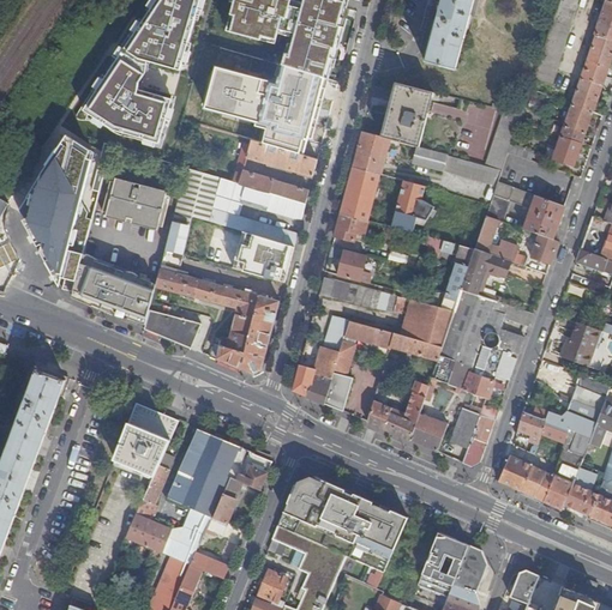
[(178,68),(197,0),(157,0),(126,48),(149,59),(178,68)]
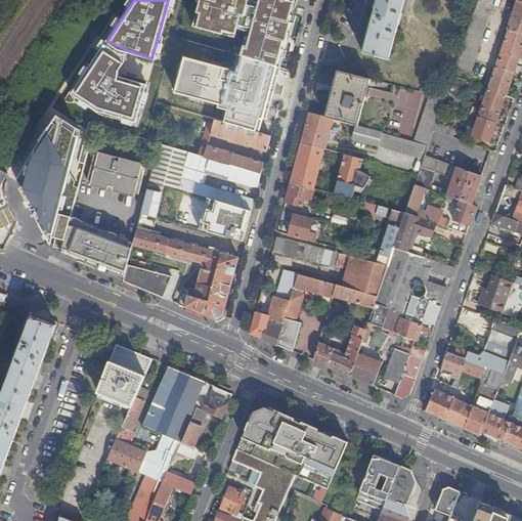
[(277,62),(293,0),(258,0),(257,5),(246,2),(246,0),(197,0),(194,9),(200,9),(196,23),(232,34),(235,22),(249,26),(242,51),(277,62)]
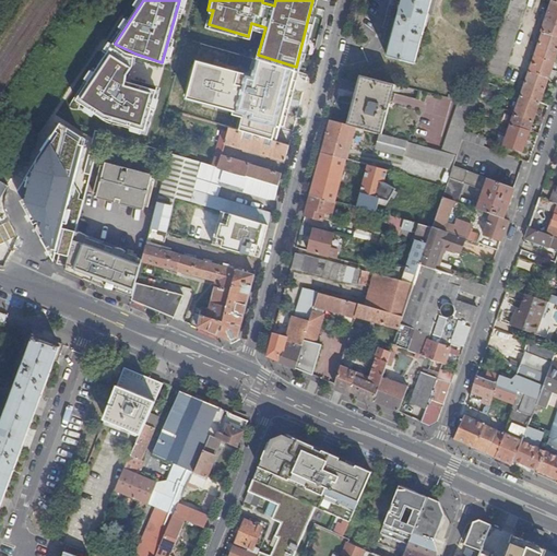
[(400,0),(387,55),(386,54),(386,56),(415,63),(415,62),(414,61),(429,0),(400,0)]
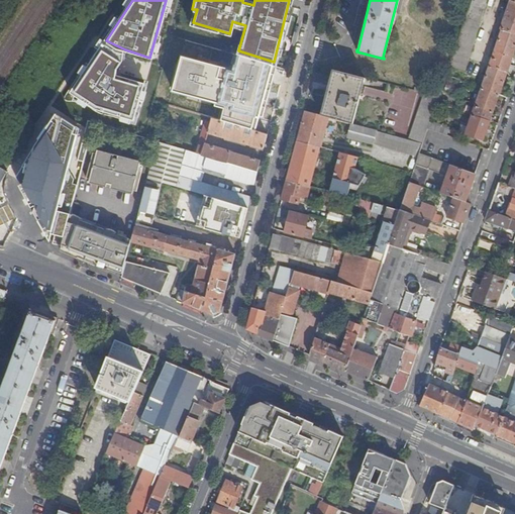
[(470,0),(448,64),(464,69),(480,22),(478,21),(485,0),(470,0)]
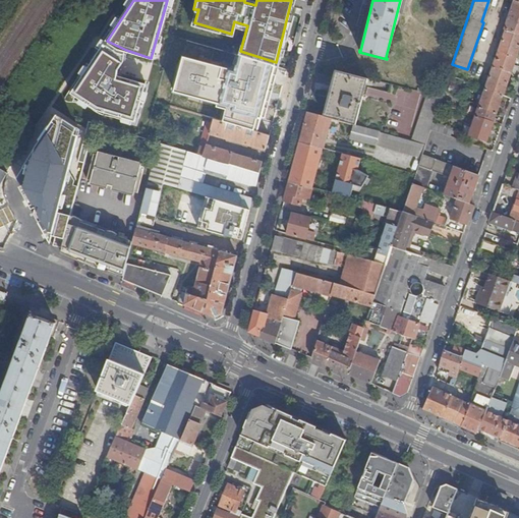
[(510,71),(518,45),(518,0),(514,0),(504,29),(505,29),(502,39),(498,38),(497,40),(501,41),(488,75),(485,74),(484,76),(487,77),(484,87),(480,85),(479,89),(483,91),(477,107),(475,115),(493,121),(510,71)]
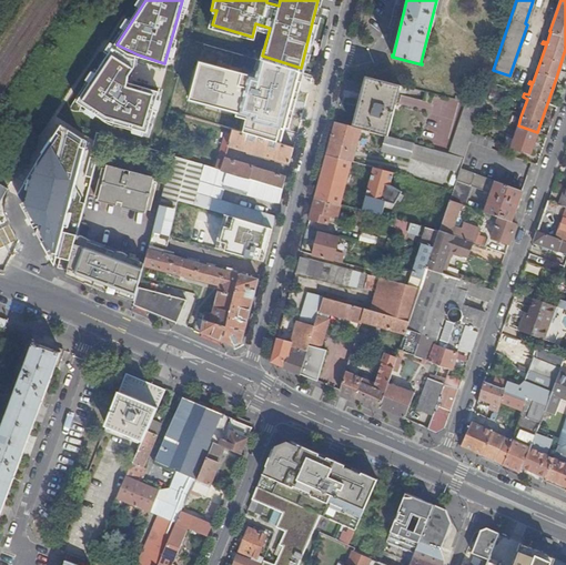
[(130,64),(111,53),(81,98),(105,113),(142,123),(151,89),(124,81),(130,64)]
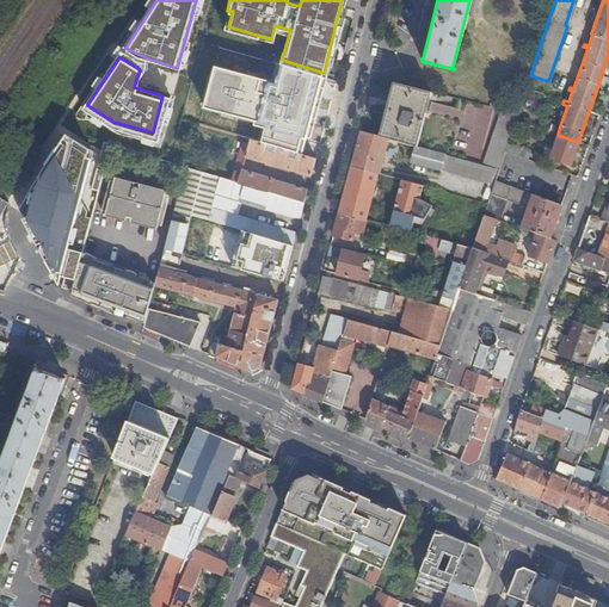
[(208,91),(211,63),(195,61),(191,88),(208,91)]
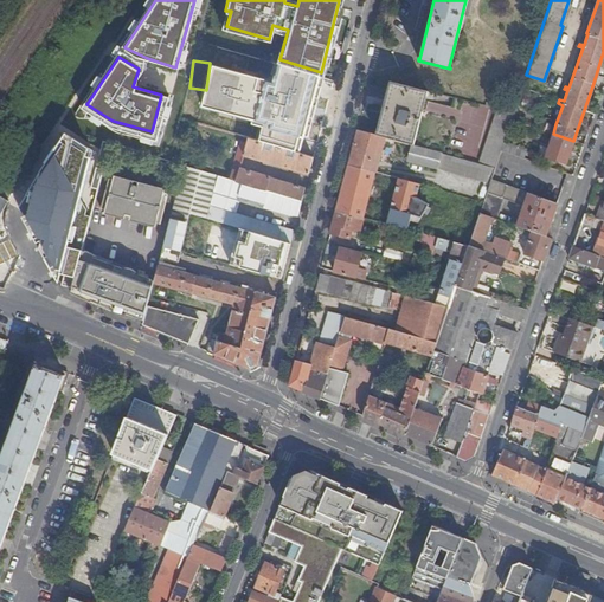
[(256,76),(257,66),(232,62),(231,72),(256,76)]
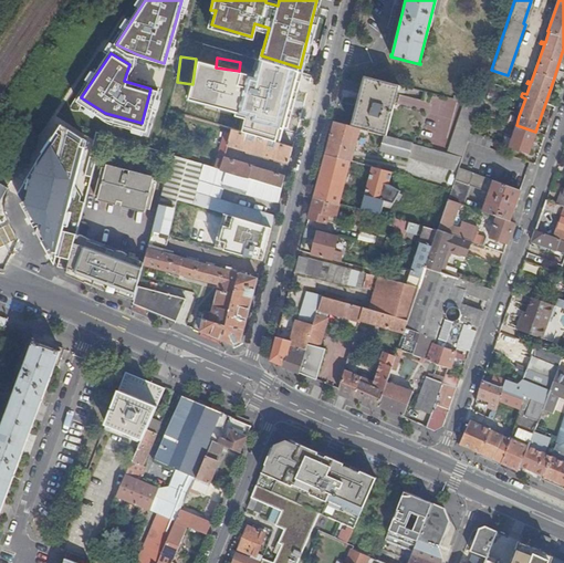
[(398,85),(364,76),(362,84),(364,85),(362,95),(358,94),(357,103),(359,103),(353,127),(358,128),(373,132),(384,135),(386,135),(398,85)]
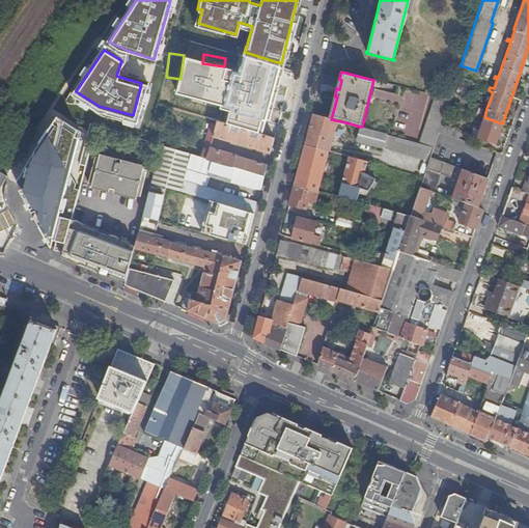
[(449,99),(436,95),(419,142),(434,145),(439,131),(441,123),(446,108),(447,104),(448,101),(449,99)]
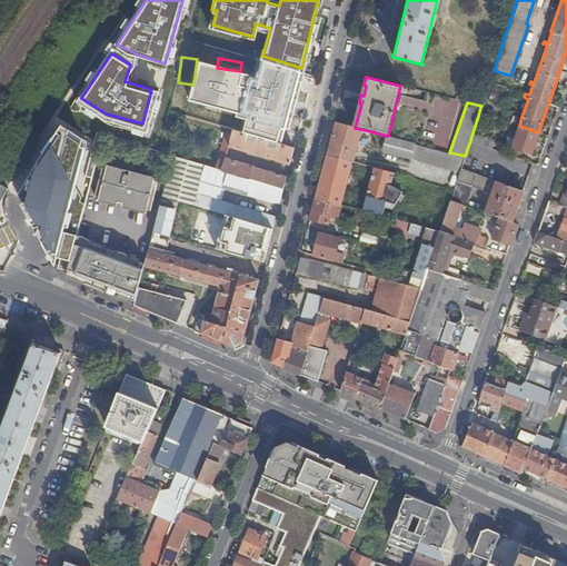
[(32,222),(52,261),(86,137),(59,121),(16,191),(32,222)]
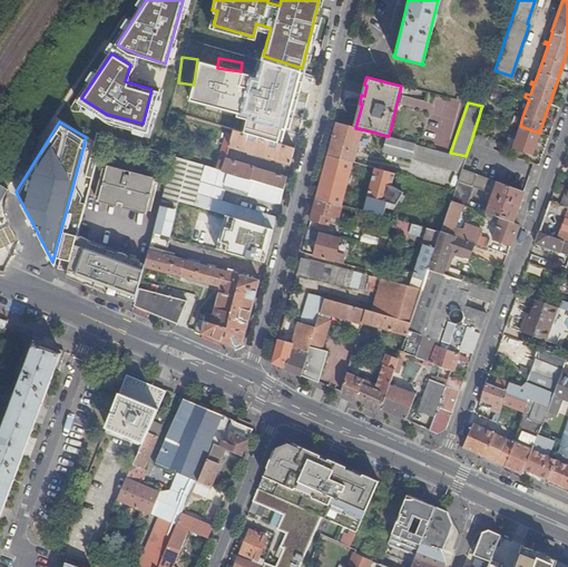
[(355,128),(335,121),(326,155),(352,162),(361,129),(355,128)]
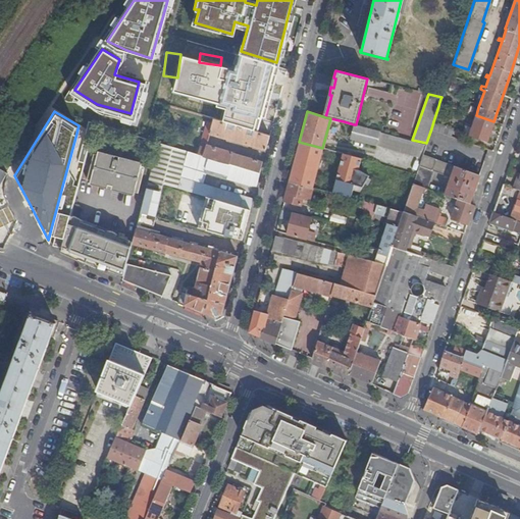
[(486,141),(494,121),(476,115),(472,127),(469,134),(469,135),(486,141)]
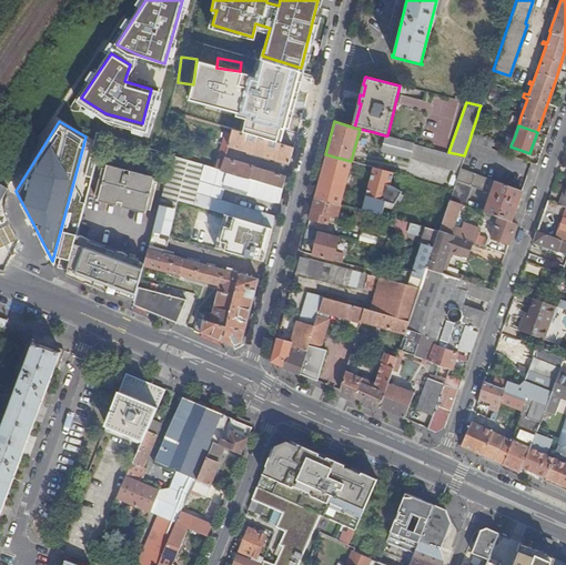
[(293,148),(232,129),(231,134),(228,145),(250,151),(286,162),(285,164),(287,165),(293,148)]
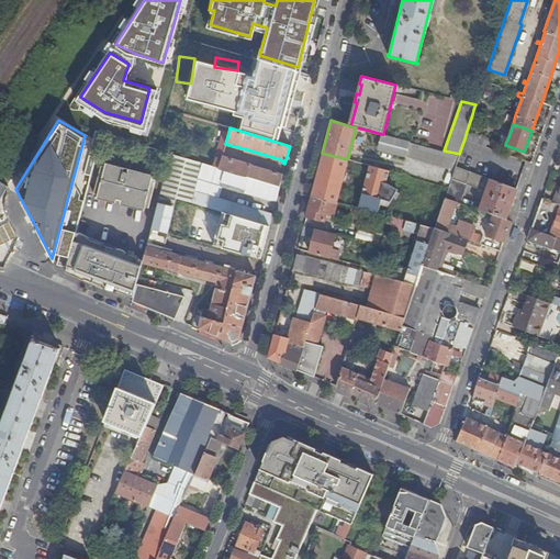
[(223,131),(214,159),(220,161),(221,156),(225,144),(228,133),(223,131)]
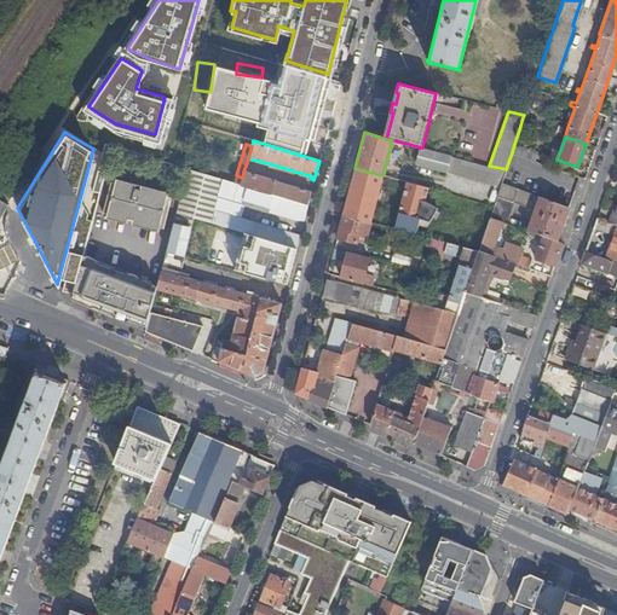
[(420,148),(408,144),(404,160),(416,163),(420,148)]
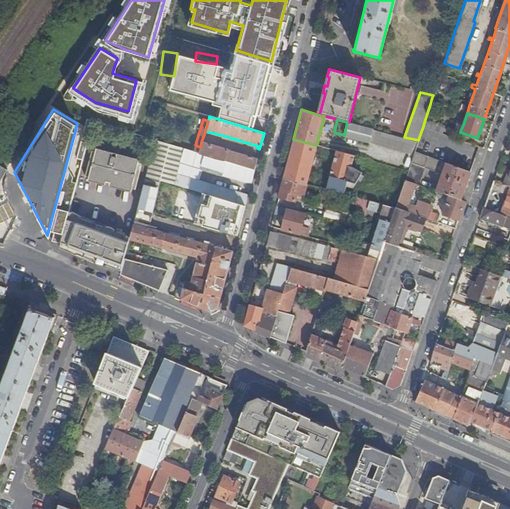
[(423,126),(441,133),(444,126),(425,119),(423,126)]
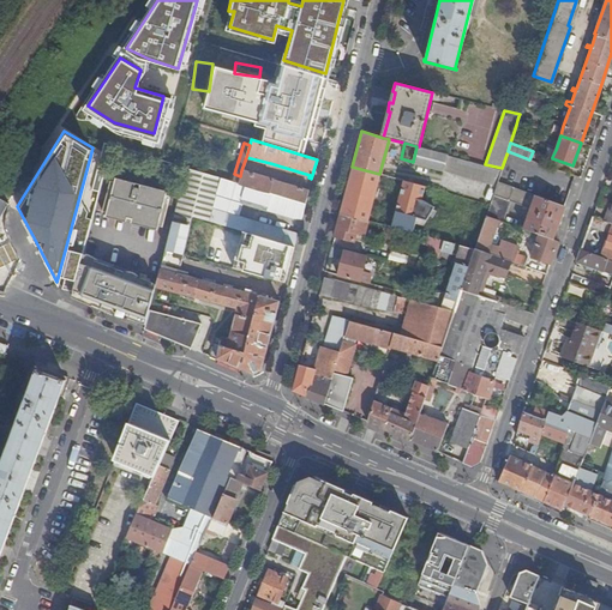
[(447,153),(419,146),(417,146),(413,162),(443,170),(447,153)]
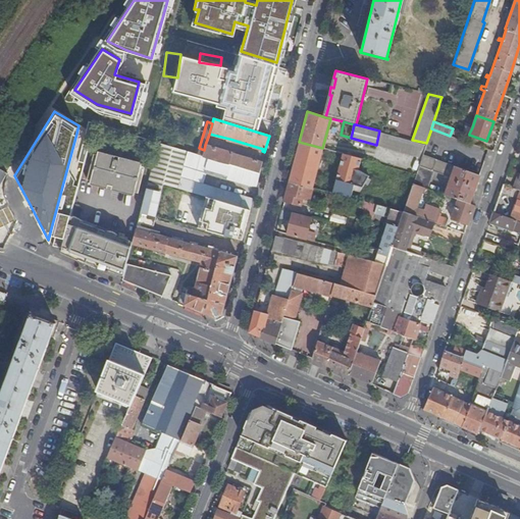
[(462,132),(469,134),(472,127),(465,124),(462,132)]
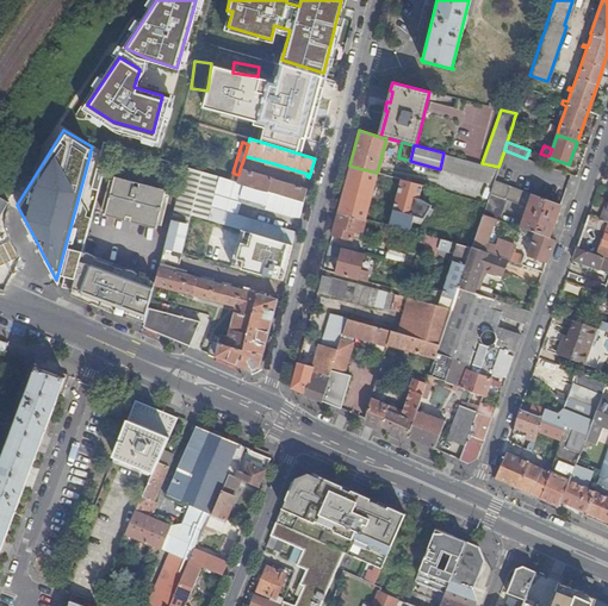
[(482,163),(444,152),(440,169),(492,182),(494,179),(498,167),(482,163)]
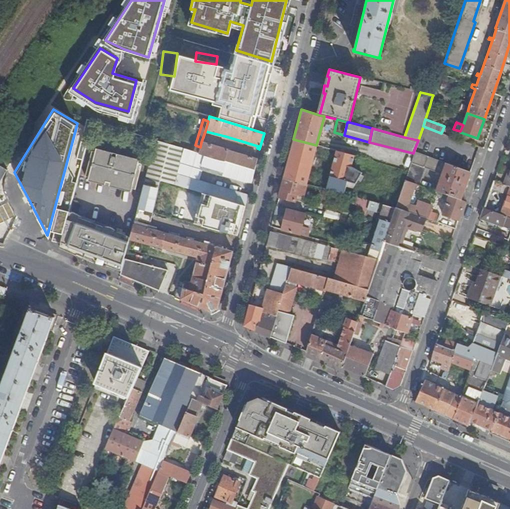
[(154,139),(151,152),(150,154),(200,168),(206,170),(208,166),(223,171),(221,175),(243,181),(250,182),(254,169),(191,150),(154,139)]
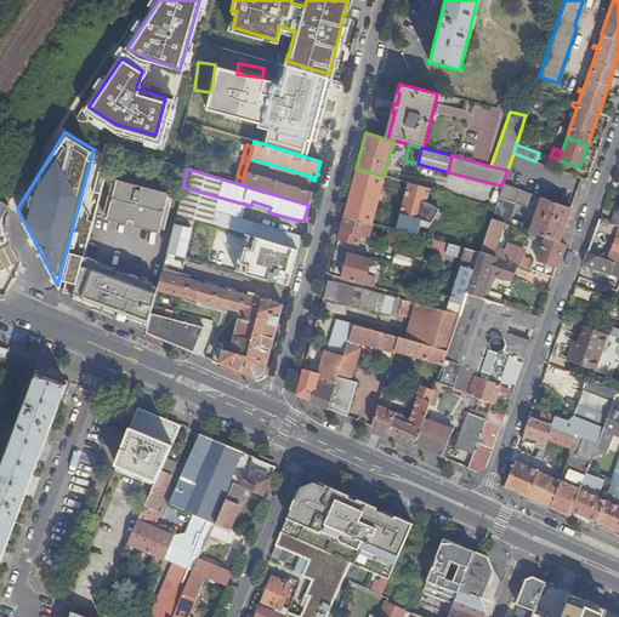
[(384,176),(356,169),(344,215),(372,222),(388,227),(403,230),(413,233),(419,199),(418,198),(421,186),(402,181),(392,226),(388,224),(390,222),(373,217),(382,181),(390,182),(390,177),(384,176)]
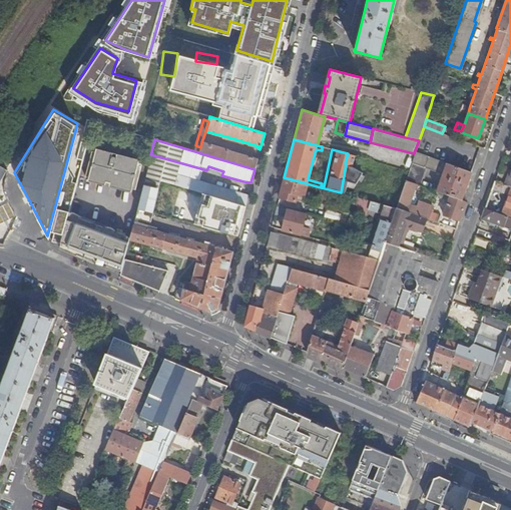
[(192,144),(191,150),(254,169),(258,158),(201,142),(200,147),(195,145),(192,144)]
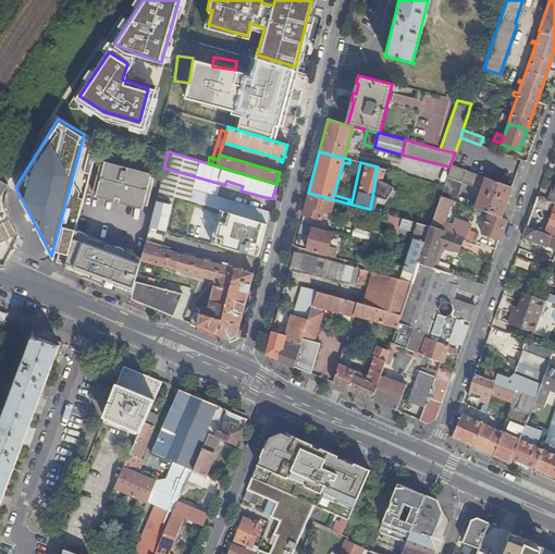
[(95,193),(145,206),(153,173),(103,160),(95,193)]
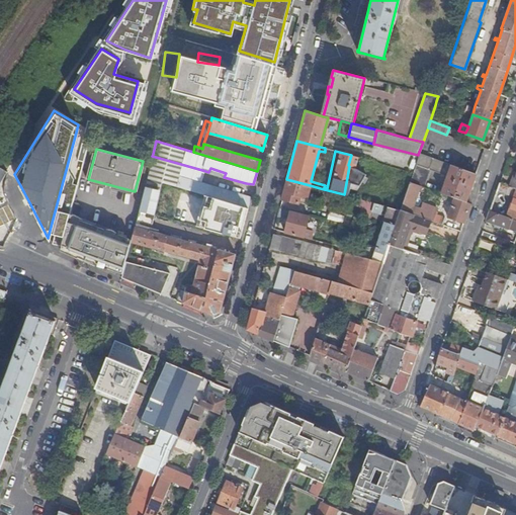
[(464,201),(475,173),(419,152),(418,155),(413,171),(409,182),(418,185),(423,187),(429,169),(447,175),(441,193),(453,197),(464,201)]
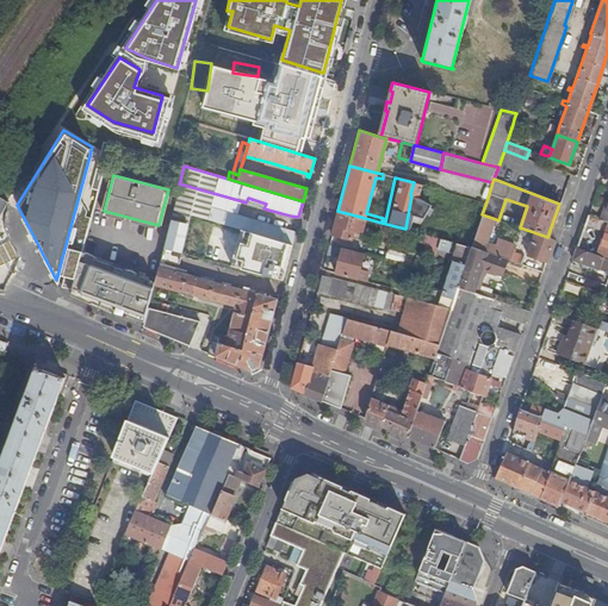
[(239,200),(179,183),(171,222),(190,214),(191,214),(203,218),(248,232),(258,235),(291,245),(295,232),(235,213),(239,200)]
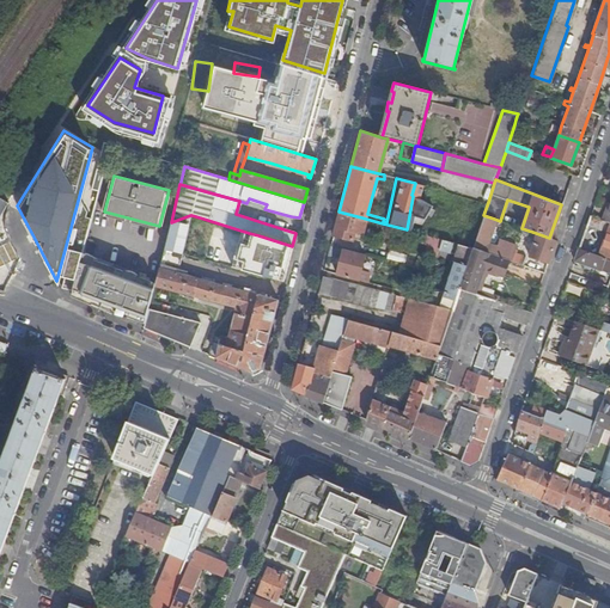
[(0,223),(12,196),(0,191),(0,223)]
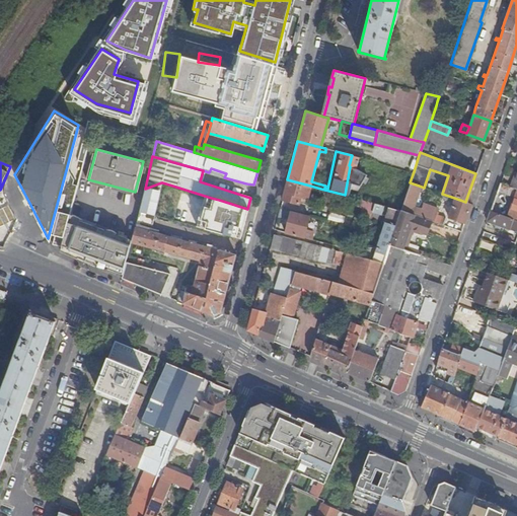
[(310,186),(287,179),(282,199),(298,204),(299,202),(305,204),(310,186)]
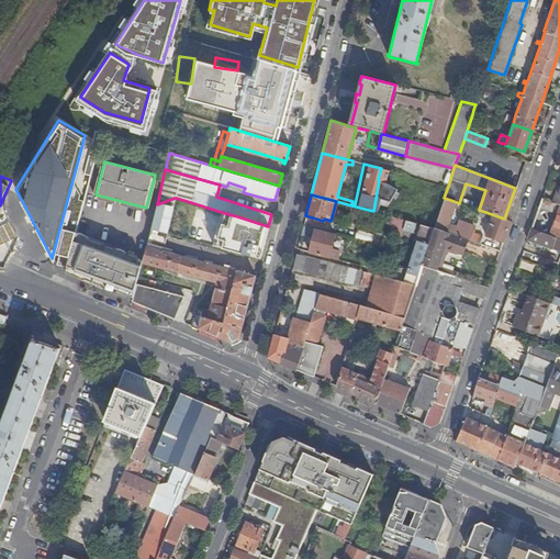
[(176,198),(172,209),(185,212),(187,201),(176,198)]
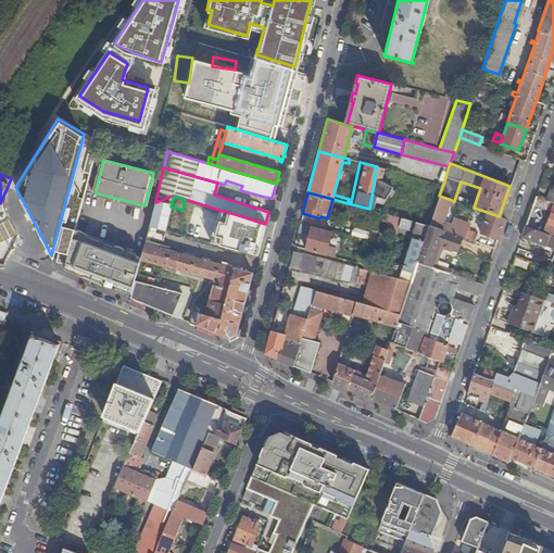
[(449,199),(439,196),(435,209),(444,212),(449,199)]
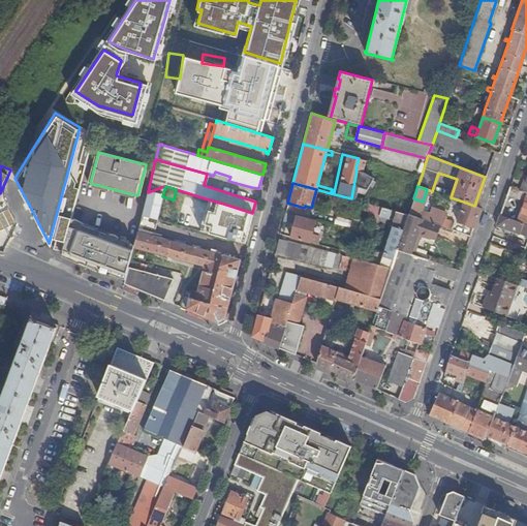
[(526,192),(519,190),(509,186),(499,215),(526,224),(526,192)]
